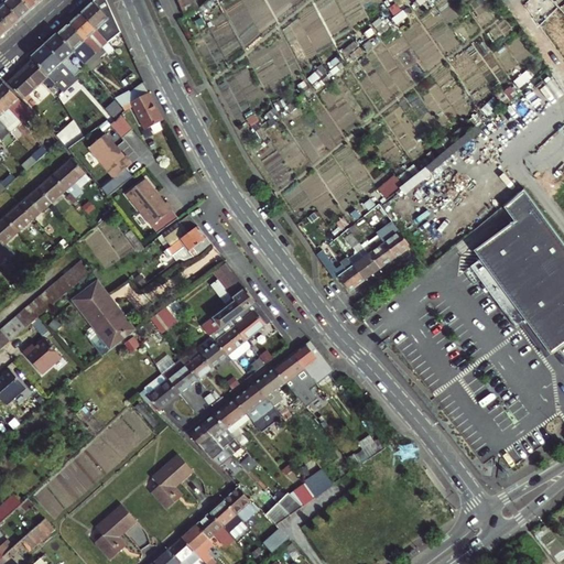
[(0,0),(0,15),(11,28),(21,20),(2,0),(0,0)]
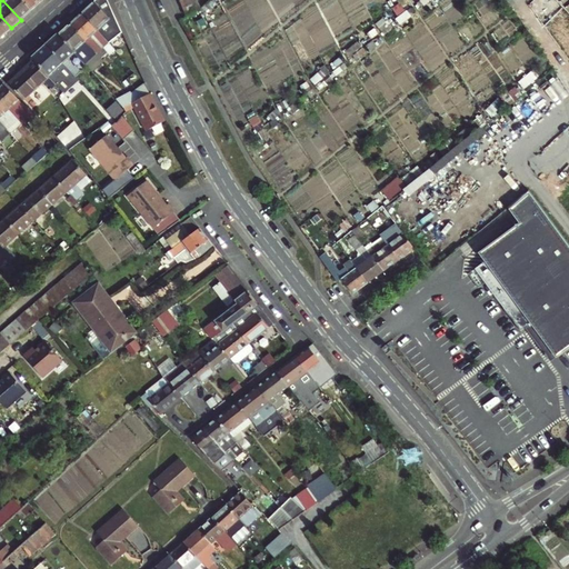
[(32,10),(22,0),(2,0),(21,20),(32,10)]
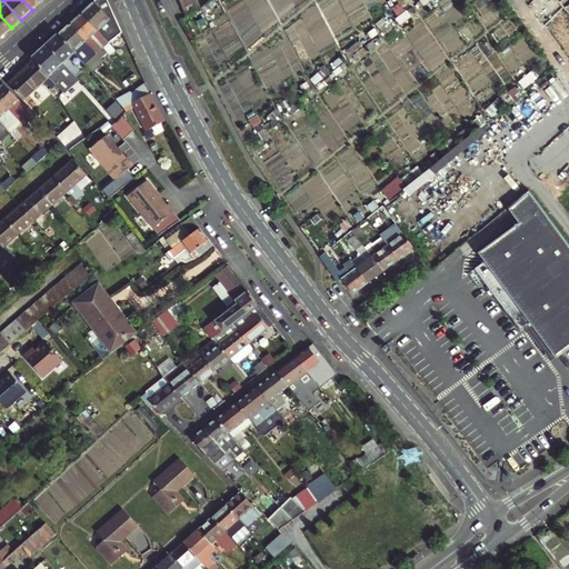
[(42,0),(22,0),(32,10),(42,0)]
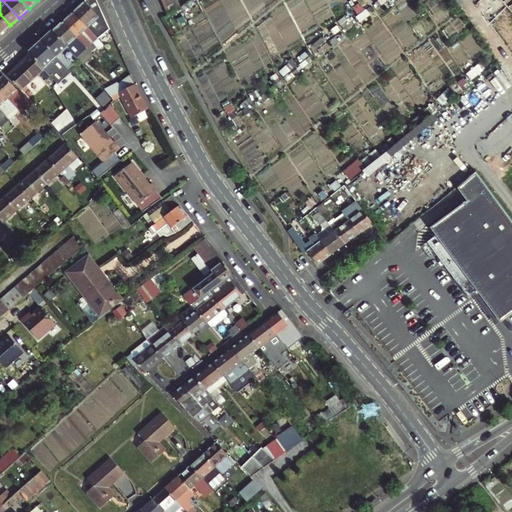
[(85,0),(73,11),(100,41),(105,46),(112,39),(100,16),(85,0)]
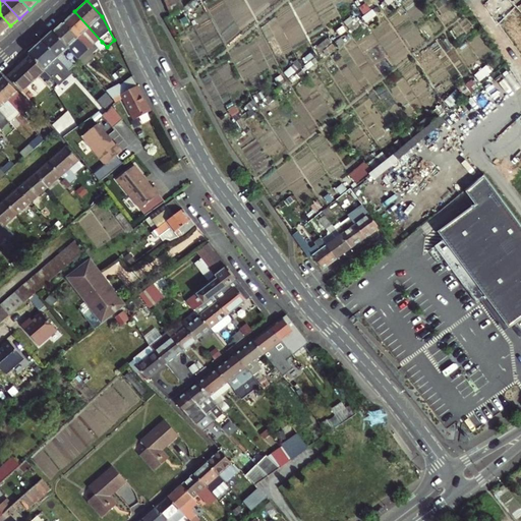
[(520,0),(509,0),(520,12),(520,0)]
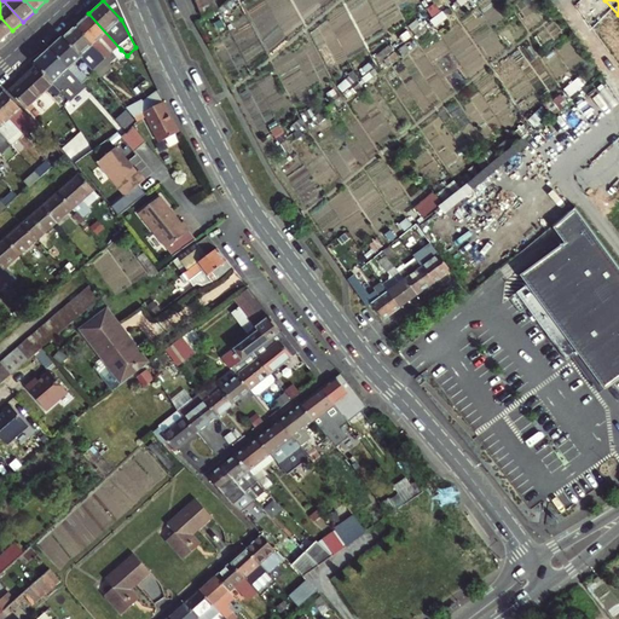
[(215,1),(200,9),(203,16),(217,10),(219,9),(215,1)]
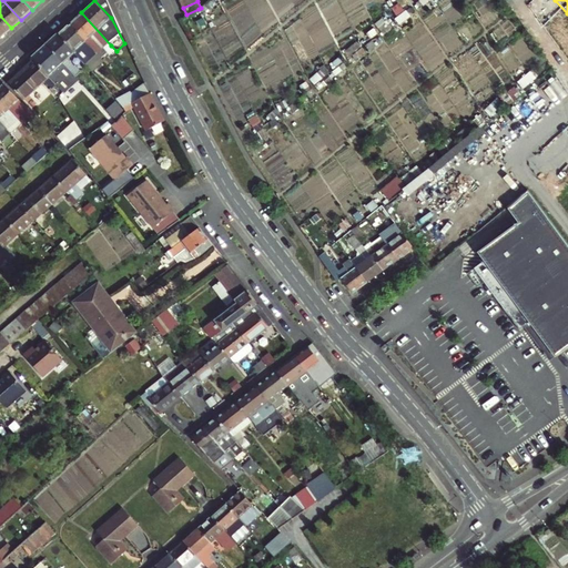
[(111,46),(81,12),(70,22),(97,52),(101,48),(104,52),(111,46)]
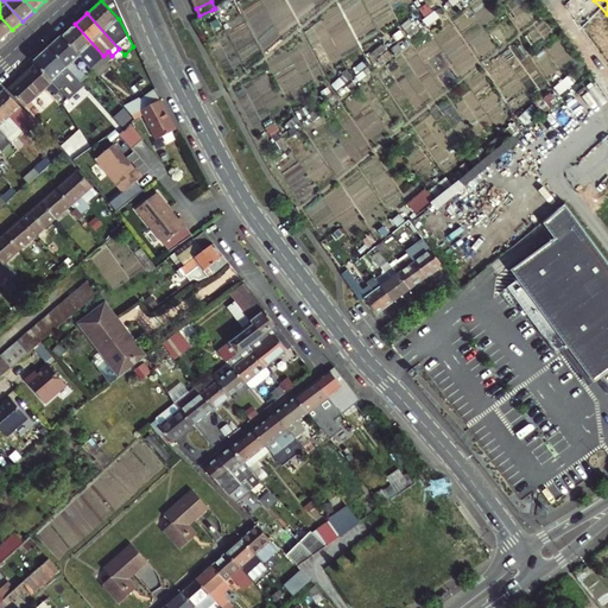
[(0,37),(2,39),(12,30),(0,17),(0,37)]
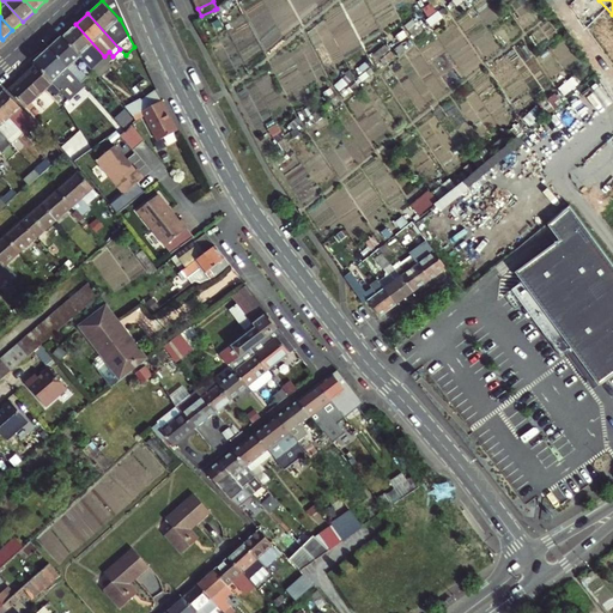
[(76,24),(64,36),(82,55),(92,67),(104,56),(76,24)]
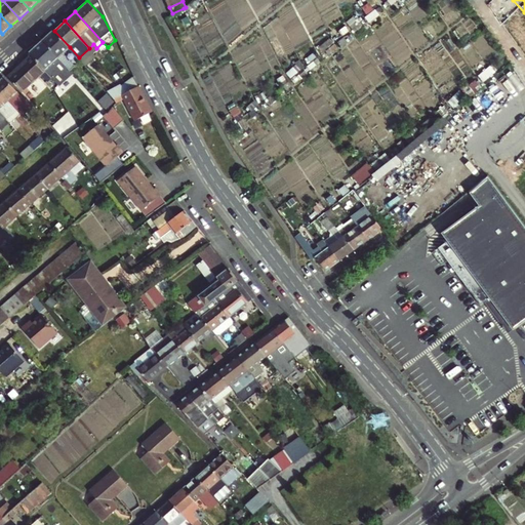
[(54,31),(43,40),(59,57),(64,63),(64,64),(65,66),(68,64),(72,68),(70,70),(80,81),(83,79),(80,76),(84,71),(77,64),(76,65),(71,58),(69,59),(64,53),(70,47),(54,31)]
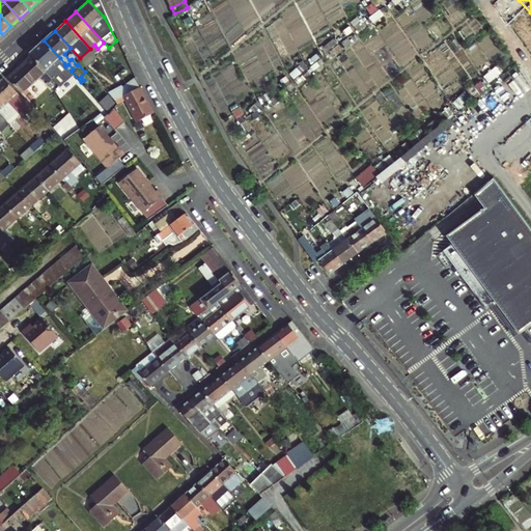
[(53,64),(60,58),(44,40),(30,53),(32,55),(53,79),(58,84),(59,85),(66,79),(58,70),(53,64)]
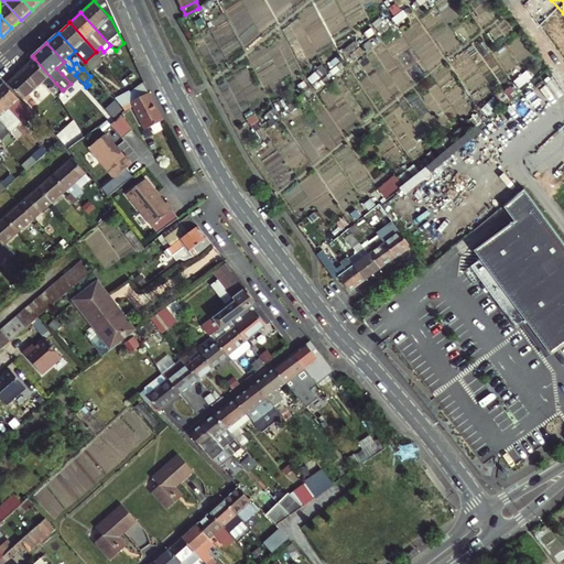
[(85,62),(90,67),(101,57),(96,52),(85,62)]
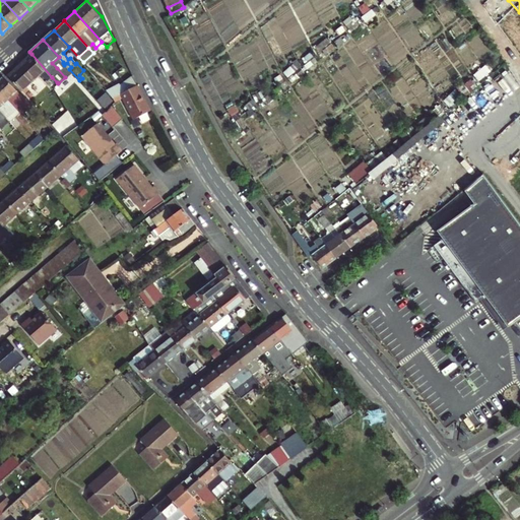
[(8,76),(22,91),(43,73),(49,80),(52,77),(31,54),(8,76)]
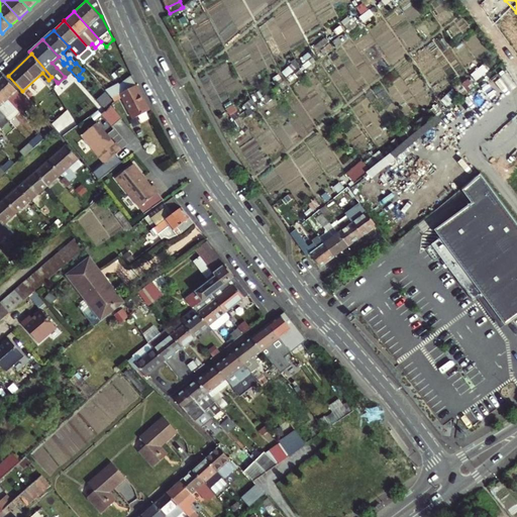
[(63,62),(59,57),(52,63),(57,68),(63,63),(63,62)]
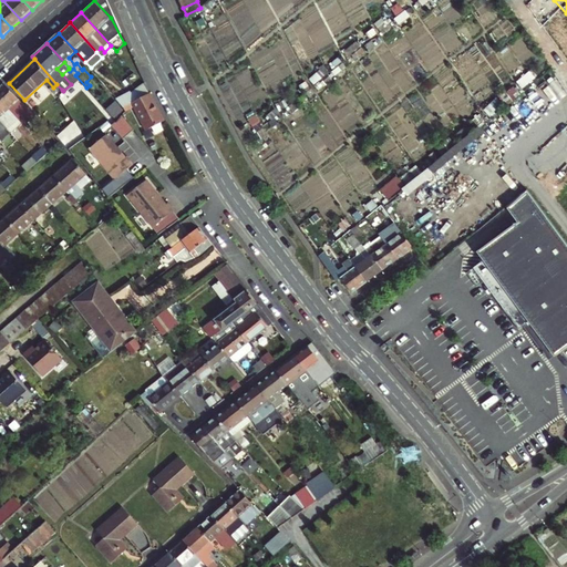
[(0,85),(0,99),(19,120),(32,134),(42,124),(4,83),(0,85)]
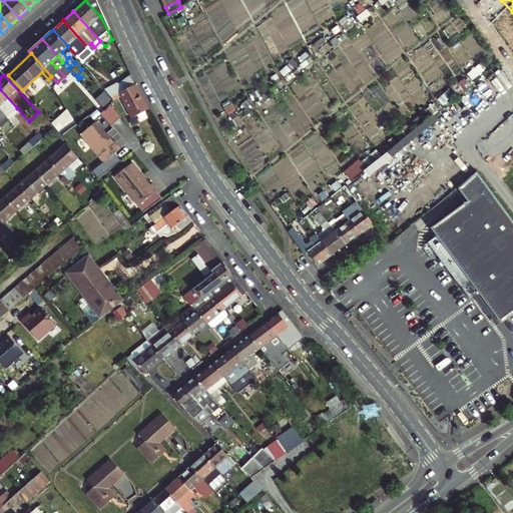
[(48,79),(47,80),(51,85),(56,81),(51,76),(48,79)]
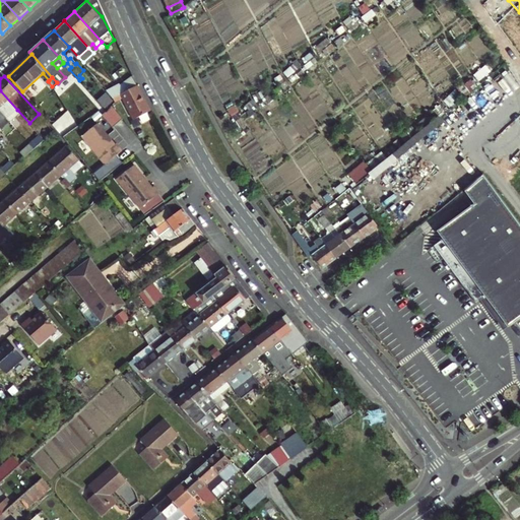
[(107,87),(113,94),(121,92),(138,87),(133,78),(120,82),(119,81),(107,87)]
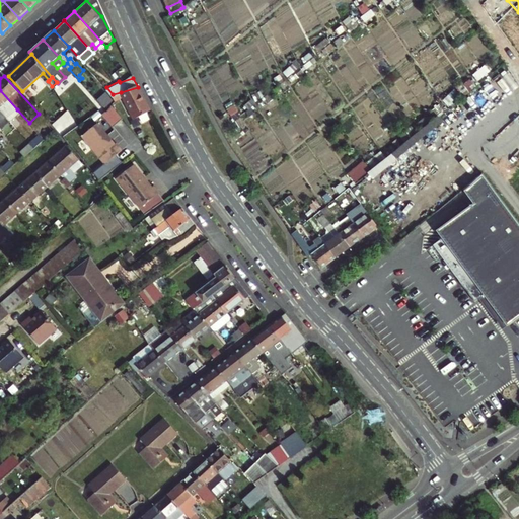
[(138,87),(121,92),(134,118),(151,113),(138,87)]
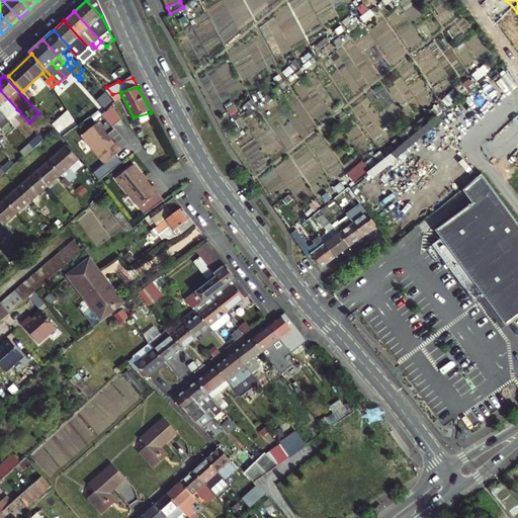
[(0,109),(7,117),(17,109),(0,90),(0,109)]
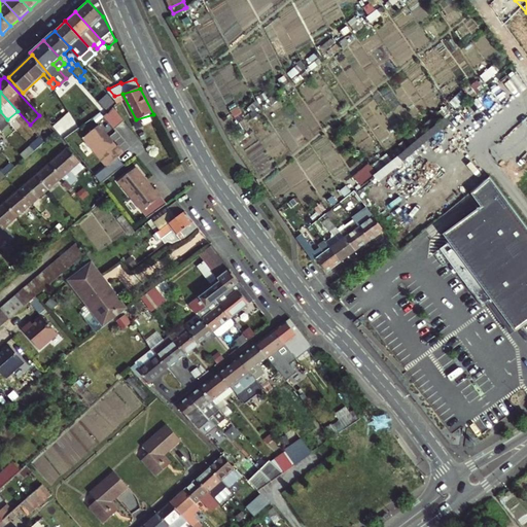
[(125,120),(112,105),(108,114),(105,117),(114,129),(116,127),(125,120)]
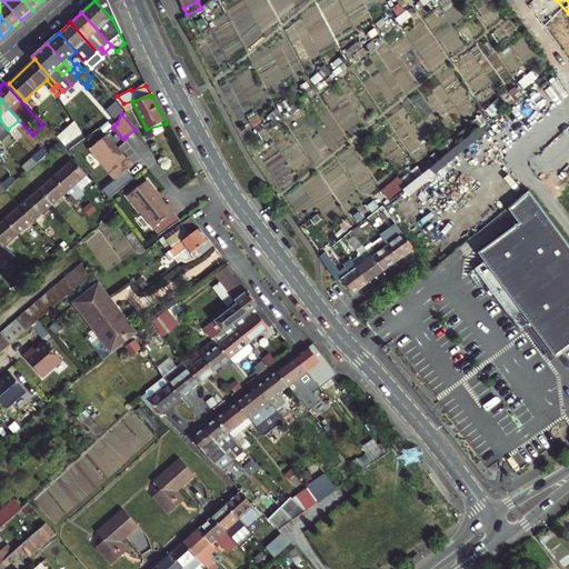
[(108,136),(90,149),(116,180),(135,165),(129,157),(127,158),(108,136)]
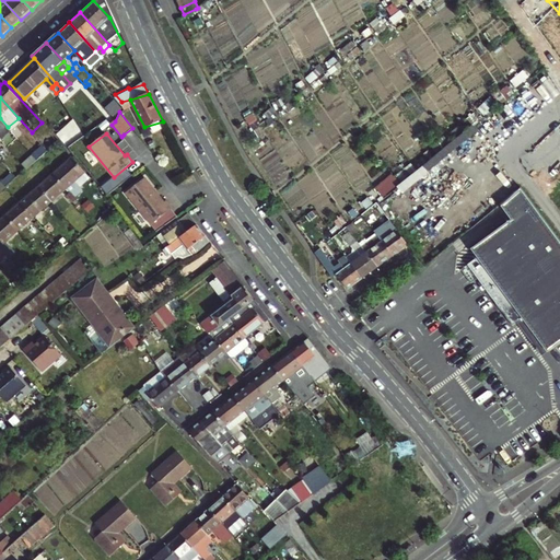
[(32,154),(22,163),(27,168),(37,160),(32,154)]
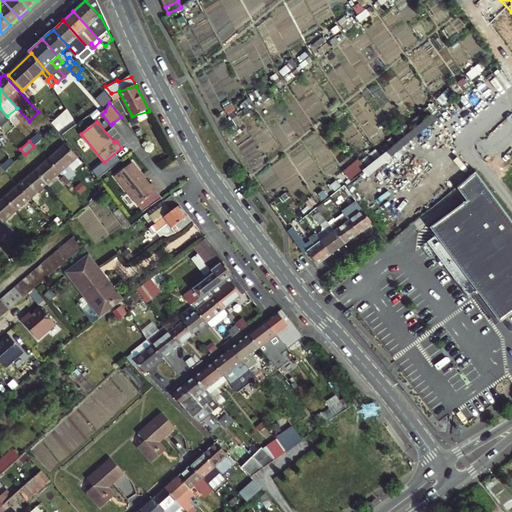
[(61,172),(78,157),(66,143),(49,158),(61,172)]
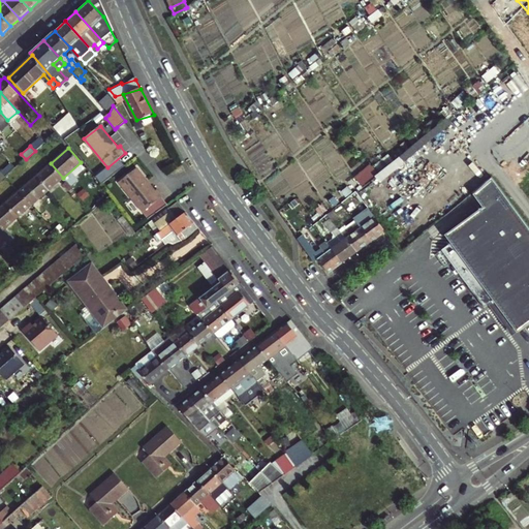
[(383,166),(385,168),(395,159),(390,154),(377,166),(372,162),(358,177),(365,184),(383,166)]
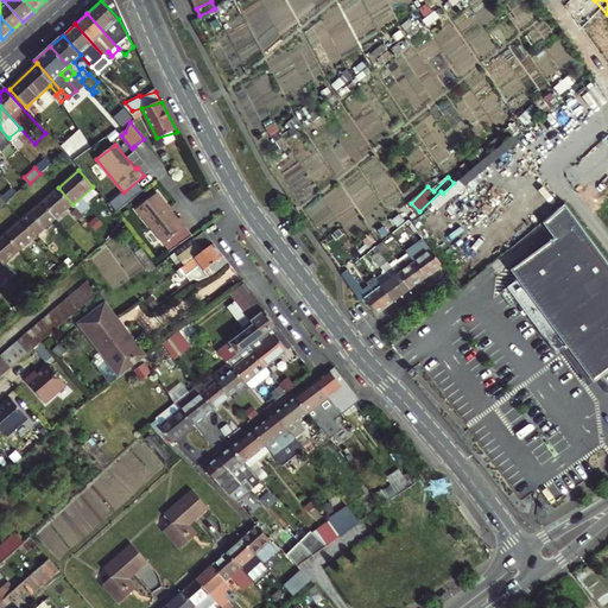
[(76,209),(78,207),(96,191),(93,187),(73,204),(76,209)]
